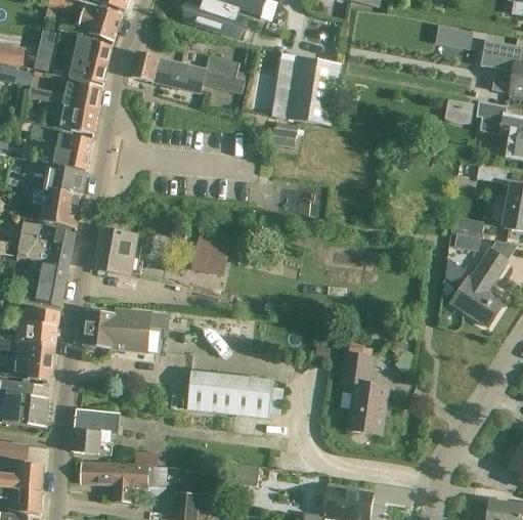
[(49,0),(47,7),(61,11),(83,13),(77,30),(113,41),(122,12),(83,0),(49,0)]
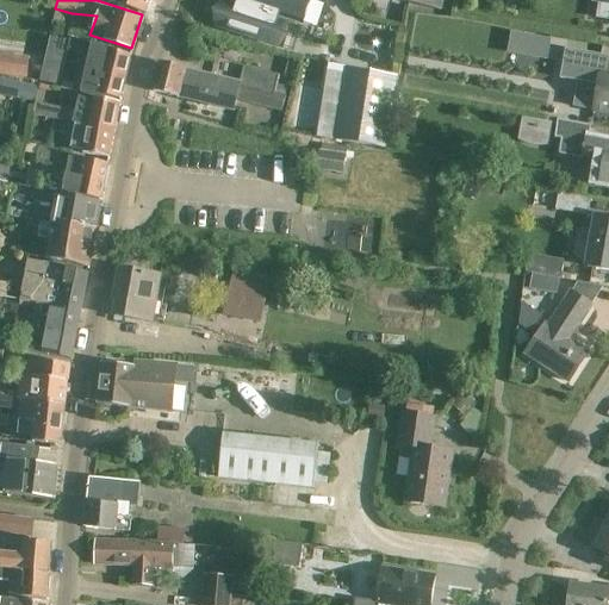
[(144,10),(148,0),(110,0),(122,4),(144,10)]
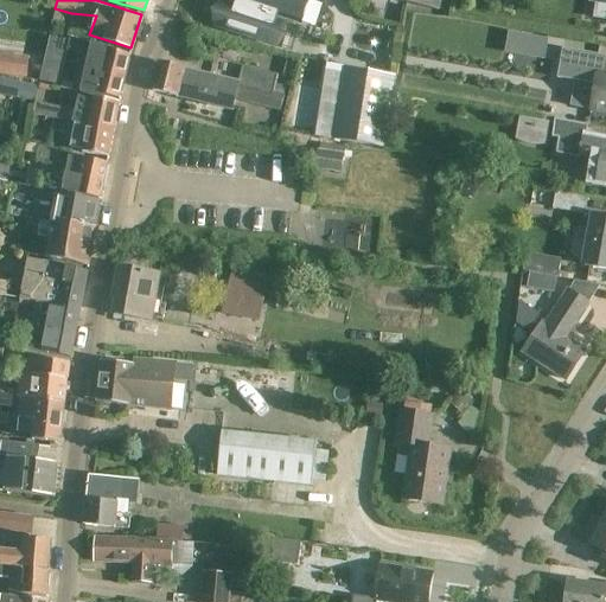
[(224,0),(217,23),(272,42),(280,18),(275,17),(276,13),(300,20),(306,0),(235,0),(234,4),(224,0)]
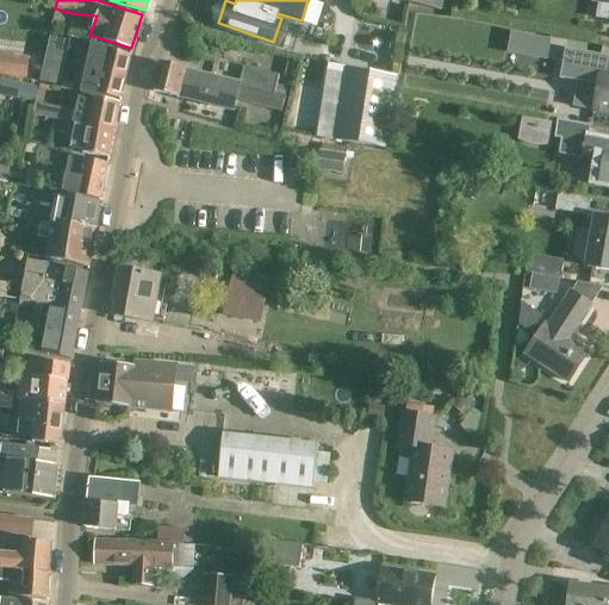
[(598,0),(596,13),(608,16),(608,0),(598,0)]
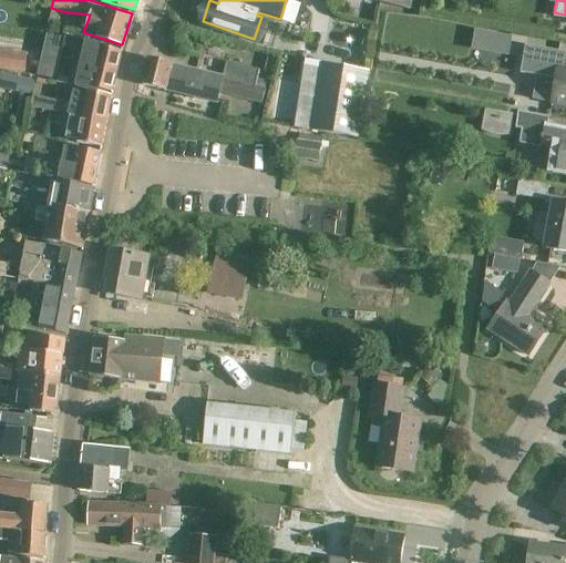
[(74,83),(90,86),(111,90),(121,48),(64,32),(62,44),(81,51),(74,83)]
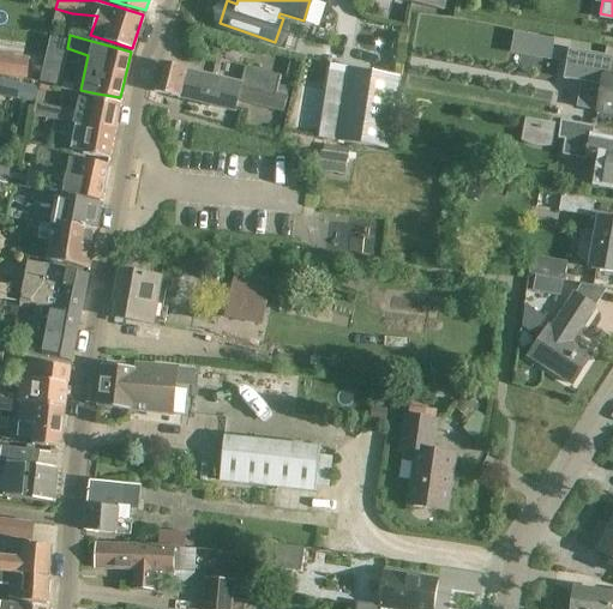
[(612,54),(568,46),(563,76),(580,79),(600,83),(596,108),(612,110),(612,73),(612,74),(612,72),(612,54)]
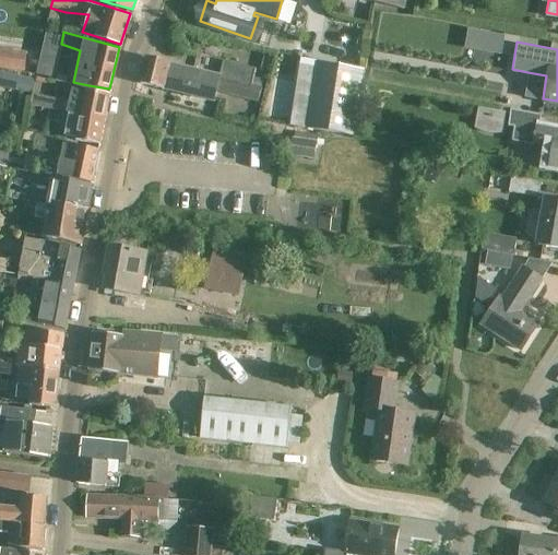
[(0,66),(23,70),(25,49),(0,46),(0,66)]
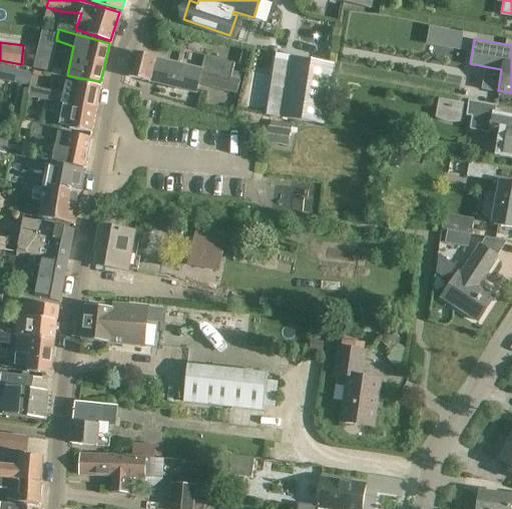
[(241,45),(237,62),(245,64),(249,47),(241,45)]
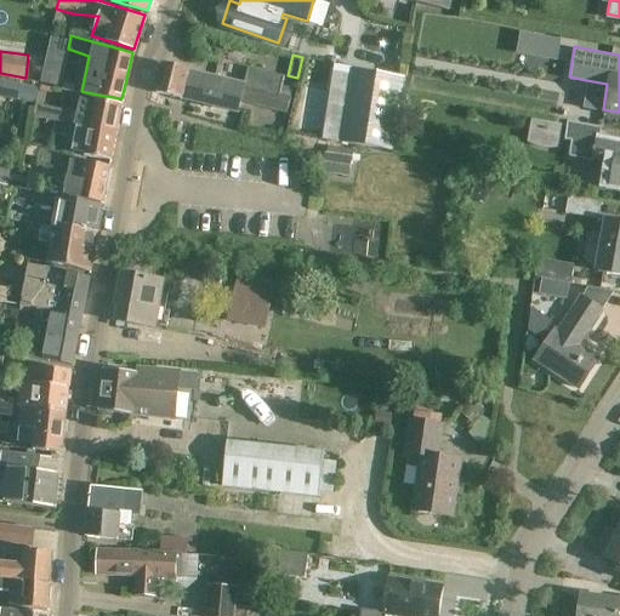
[(154,90),(165,92),(186,97),(193,69),(161,62),(154,90)]
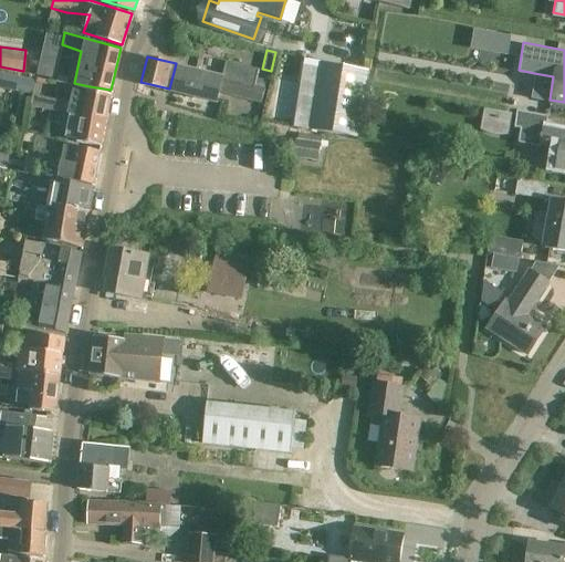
[(176,63),(169,89),(216,100),(218,89),(260,100),(264,86),(253,83),(258,66),(226,59),(222,75),(176,63)]
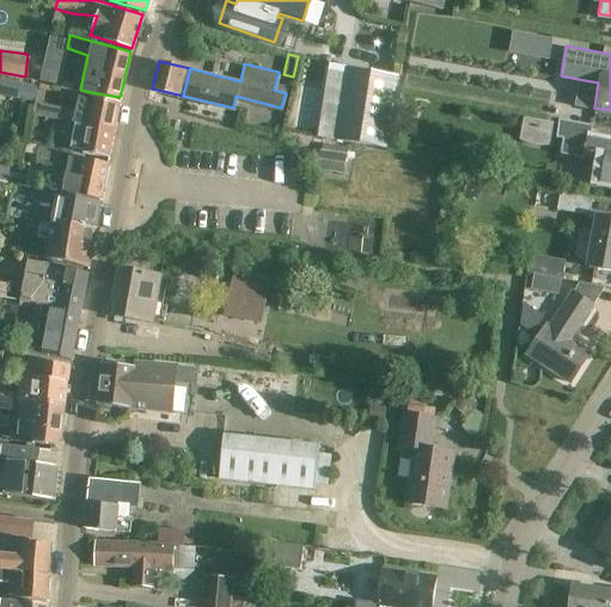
[(344,66),(334,139),(386,147),(398,73),(344,66)]
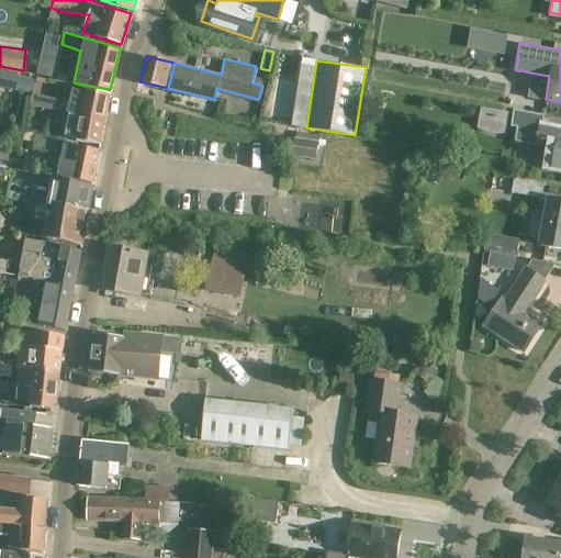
[(0,82),(23,89),(25,76),(0,68),(0,82)]
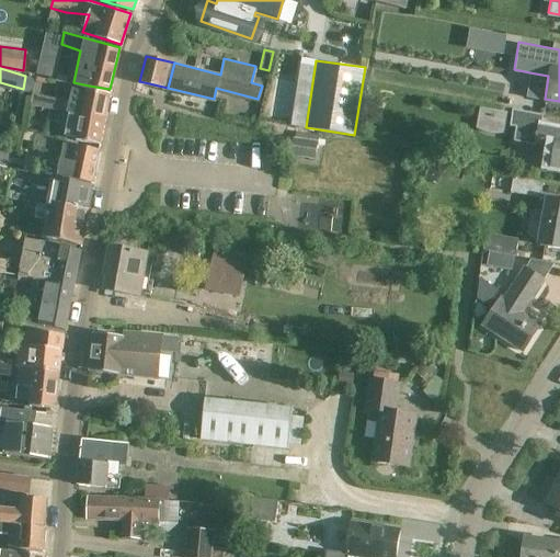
[(29,103),(41,105),(48,106),(64,110),(104,117),(110,92),(86,88),(86,89),(72,87),(70,100),(31,92),(29,103)]
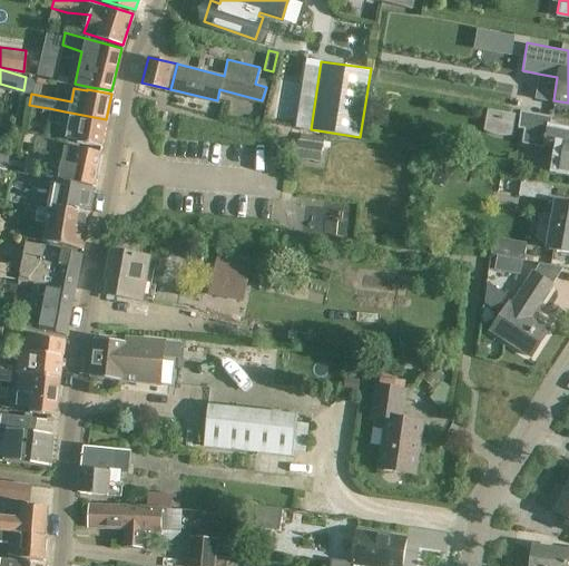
[(487,106),(484,115),(513,120),(514,111),(487,106)]
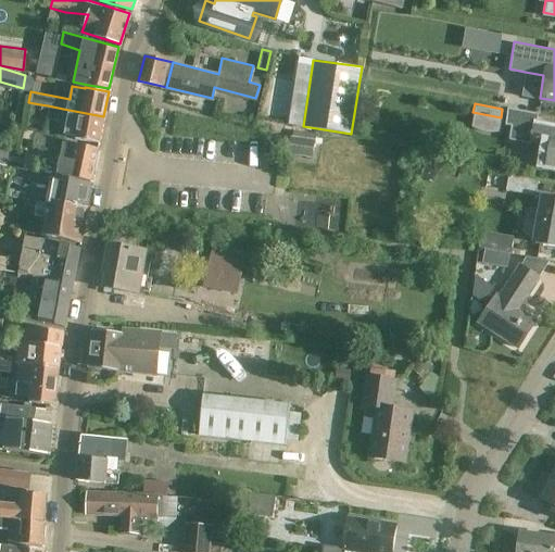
[(98,141),(103,116),(63,109),(48,105),(46,116),(60,121),(60,118),(67,121),(65,130),(75,133),(74,137),(98,141)]
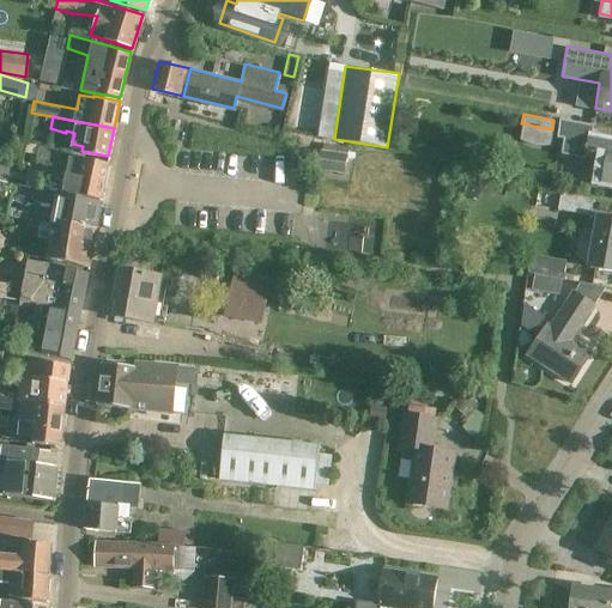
[(603,181),(611,182),(611,139),(591,135),(593,123),(559,117),(557,137),(563,137),(561,152),(585,157),(586,154),(592,156),(588,174),(593,178),(603,181)]
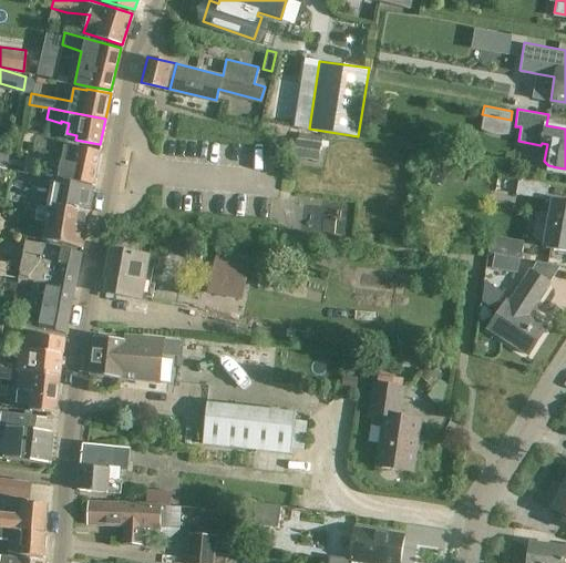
[(58,137),(24,130),(22,139),(35,141),(33,147),(54,152),(58,137)]
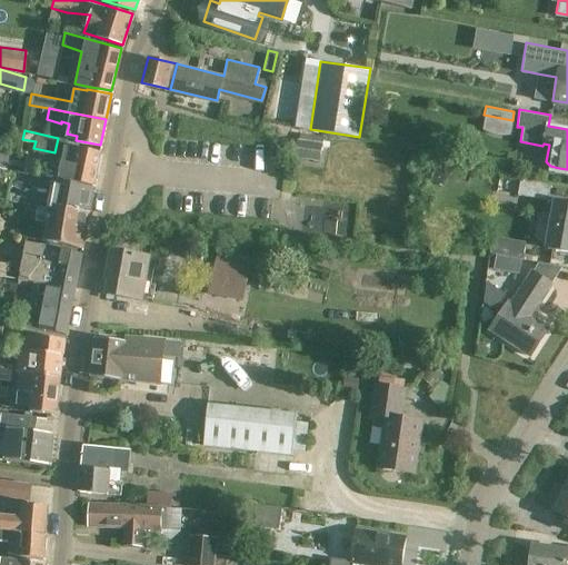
[(295,155),(297,156),(319,159),(321,141),(298,138),(295,155)]
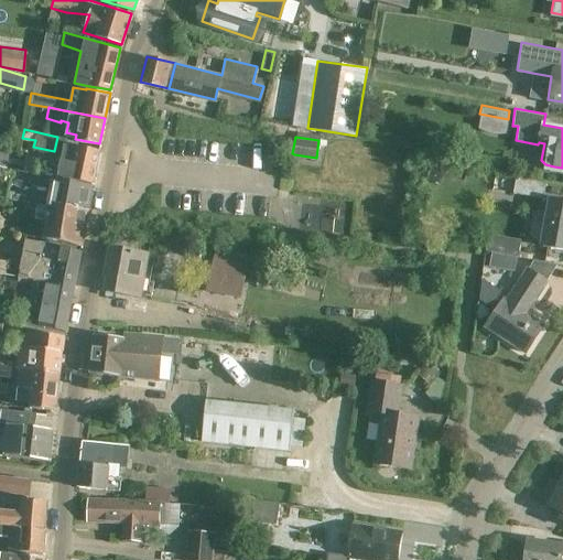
[(77,144),(67,143),(63,142),(56,175),(71,178),(91,182),(99,149),(77,144)]
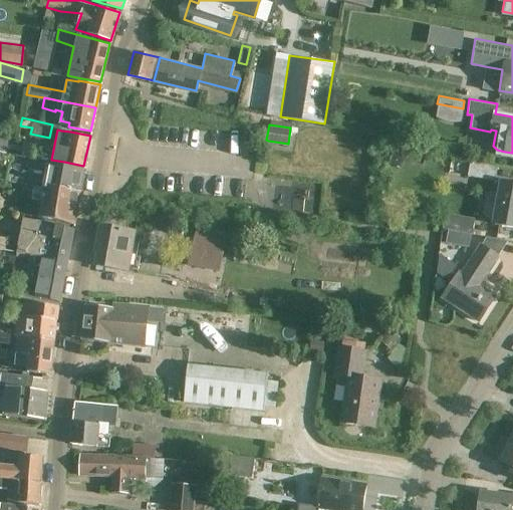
[(23,182),(25,182),(58,188),(58,186),(79,190),(83,168),(64,165),(53,163),(53,164),(46,162),(44,176),(24,172),(23,177),(10,175),(10,173),(8,173),(7,180),(22,183),(23,182)]
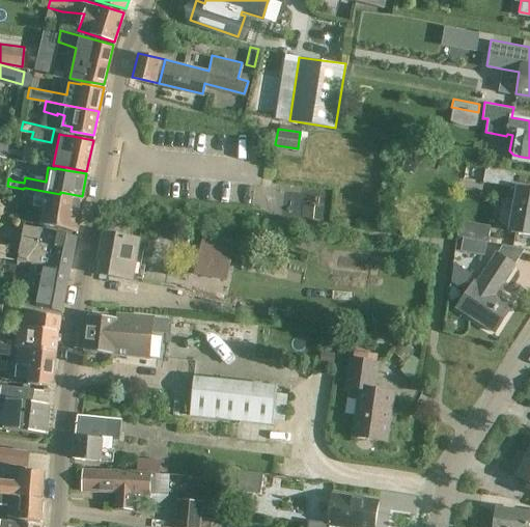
[(510,187),(513,172),(485,167),(482,182),(510,187)]
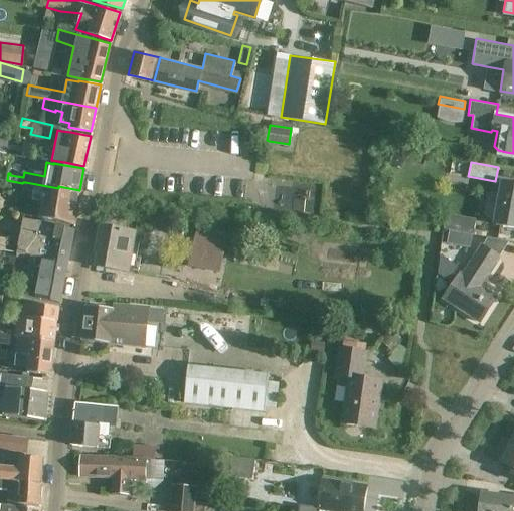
[(495,223),(500,224),(513,225),(513,182),(502,181),(500,192),(491,190),(487,193),(484,213),(487,216),(495,218),(495,223)]
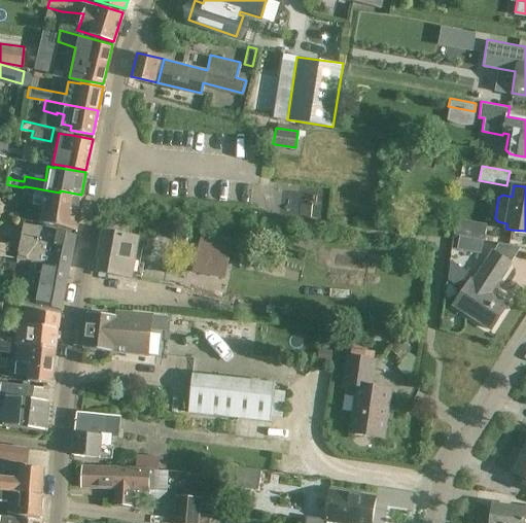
[(43,220),(76,230),(81,195),(60,190),(60,193),(26,186),(49,192),(46,204),(41,203),(38,219),(43,220)]
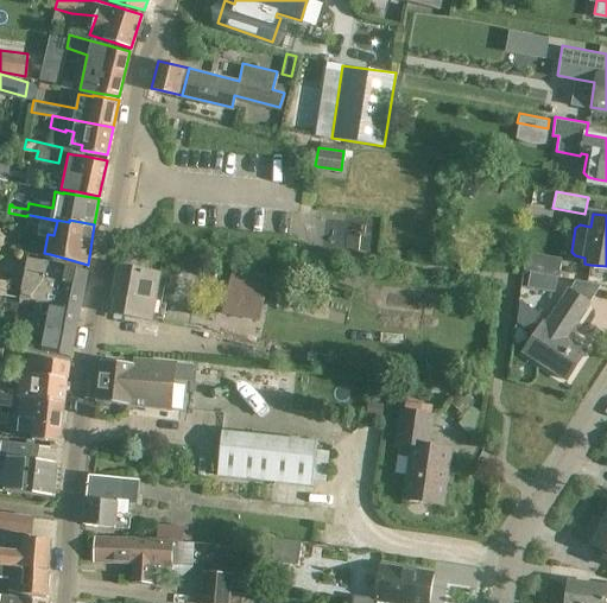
[(20,294),(33,298),(36,298),(80,306),(87,268),(50,260),(27,256),(20,294)]
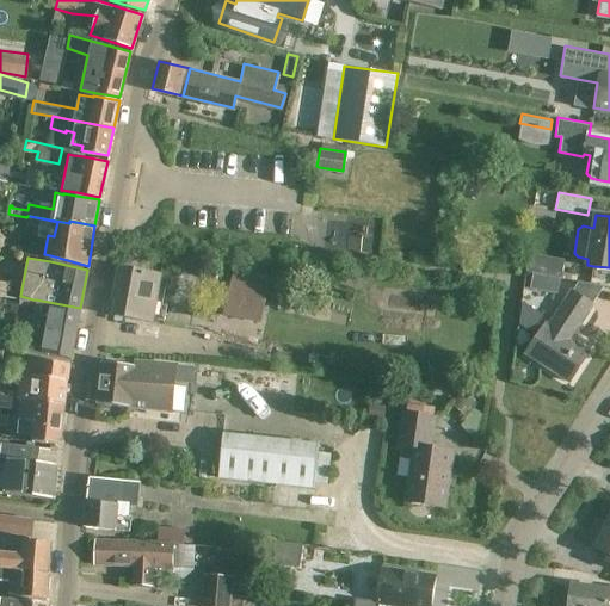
[(115,298),(112,313),(151,320),(159,273),(118,266),(112,297),(115,298)]
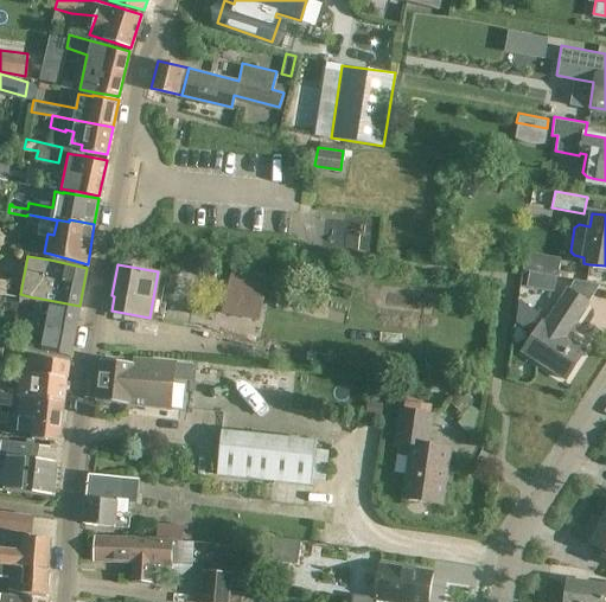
[(529,269),(527,285),(552,289),(555,274),(529,269)]
